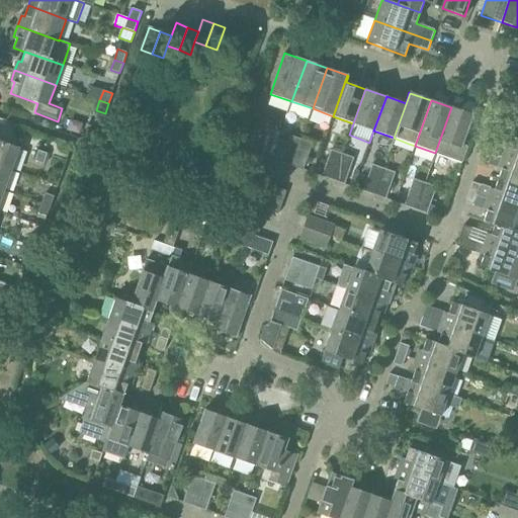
[(451,107),(435,153),(462,163),(467,148),(462,146),(473,115),(451,107)]
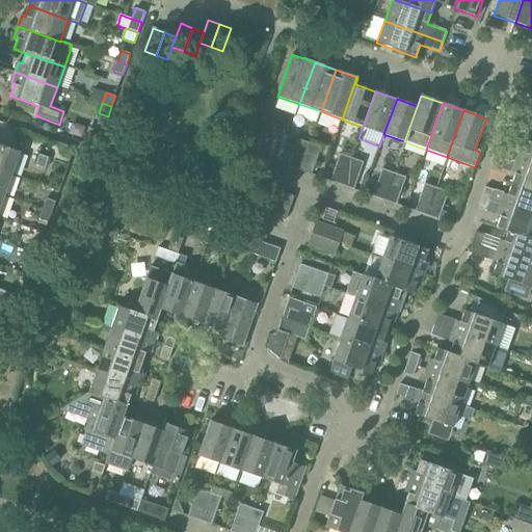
[(288,136),(277,132),(267,159),(278,163),(286,142),(288,136)]
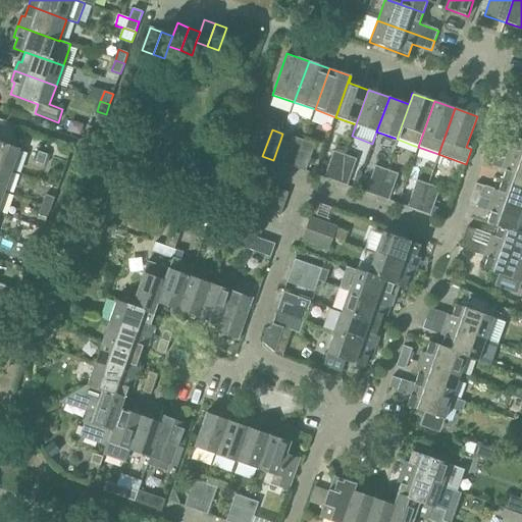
[(280,140),(273,160),(294,167),(304,141),(293,137),(291,143),(280,140)]
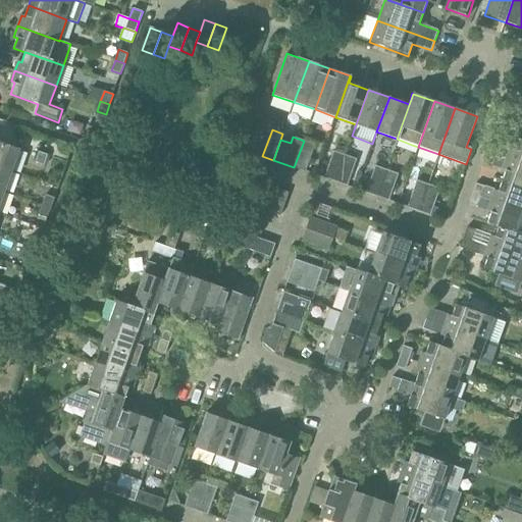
[(513,150),(510,149),(506,159),(521,164),(521,140),(517,139),(513,150)]
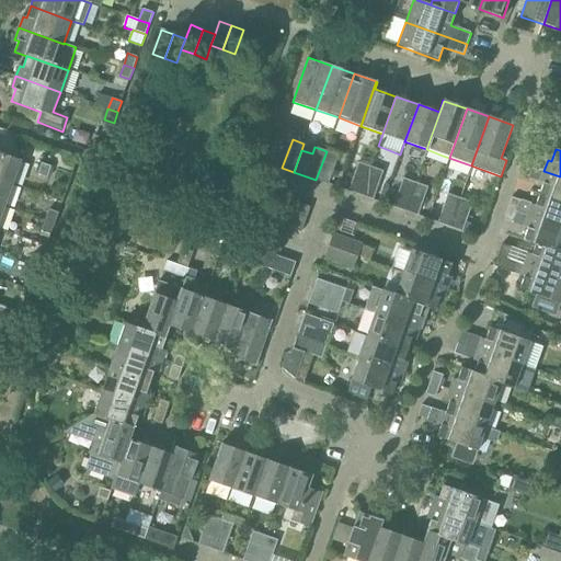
[(328,184),(339,156),(327,151),(316,180),(328,184)]
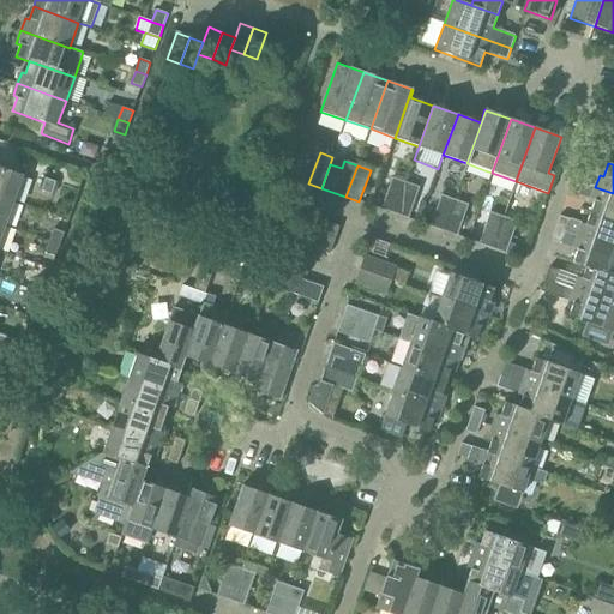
[(0,196),(14,202),(24,176),(0,167),(0,196)]
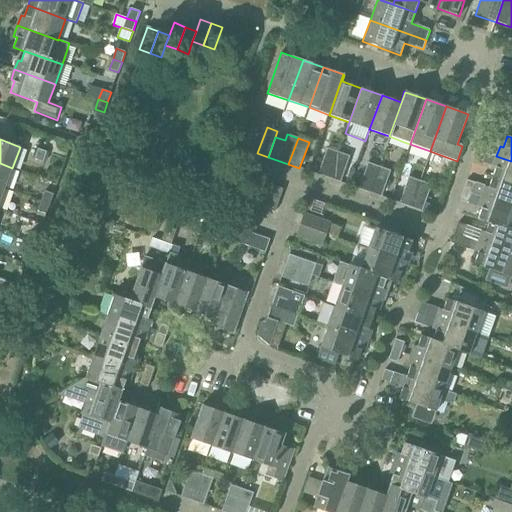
[(490,143),(481,140),(478,149),(487,153),(490,143)]
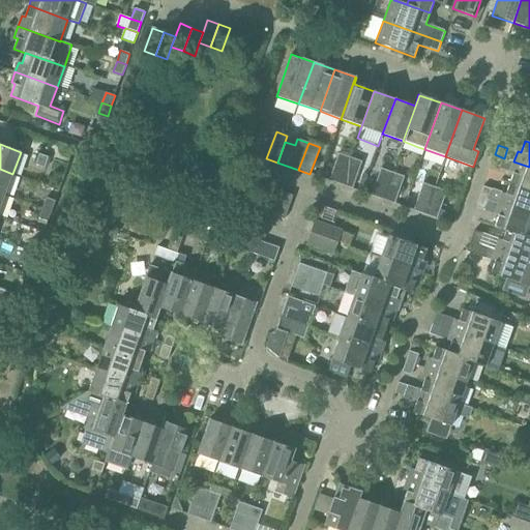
[(39,153),(35,165),(45,168),(49,157),(39,153)]
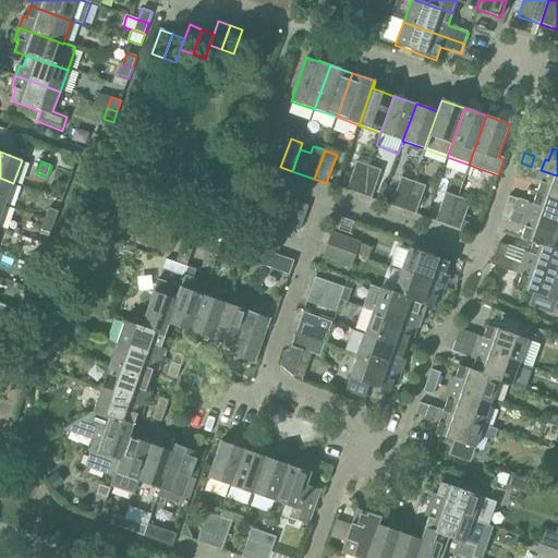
[(356,161),(347,190),(359,194),(370,166),(356,161)]
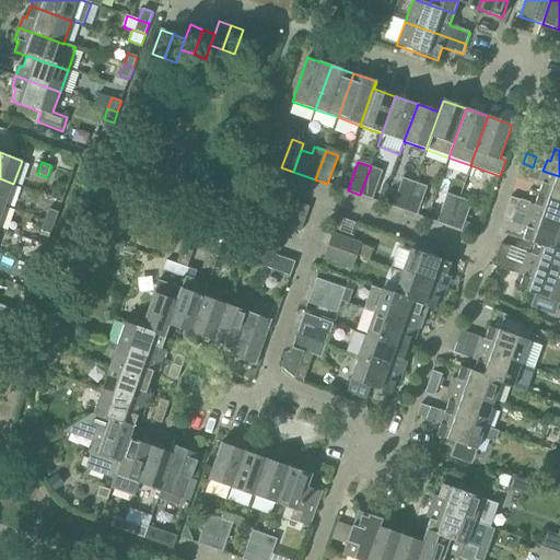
[(518,175),(543,183),(538,194),(559,201),(559,176),(543,171),(533,167),(523,163),(518,175)]
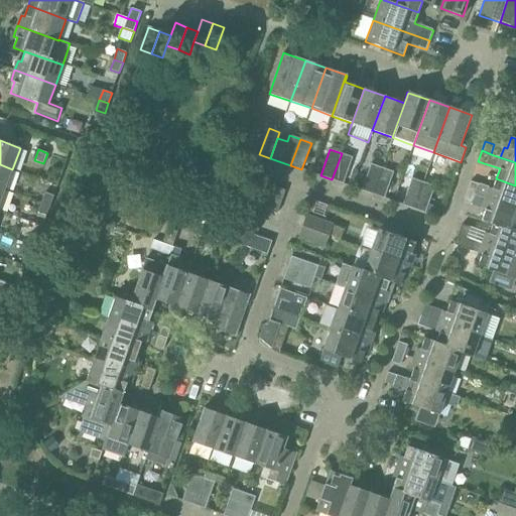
[(343,183),(352,157),(342,153),(332,179),(343,183)]
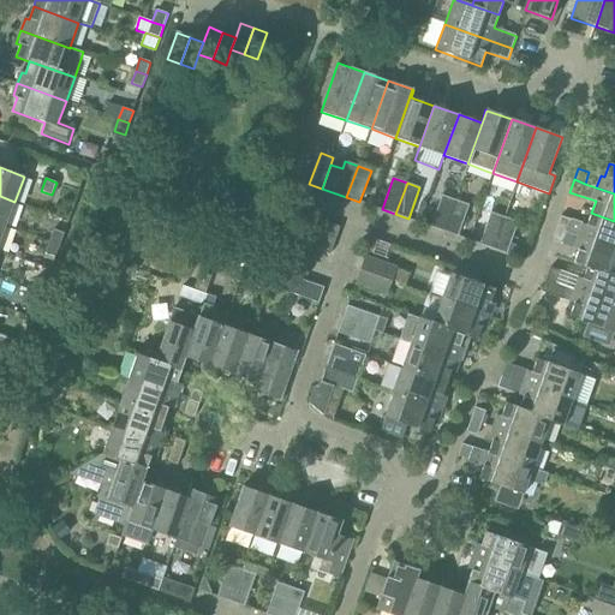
[(441,195),(430,227),(443,232),(455,199),(441,195)]
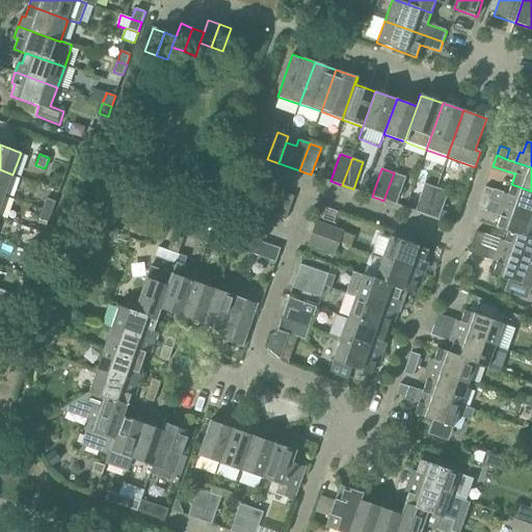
[(0,193),(5,195),(12,175),(0,169),(0,193)]
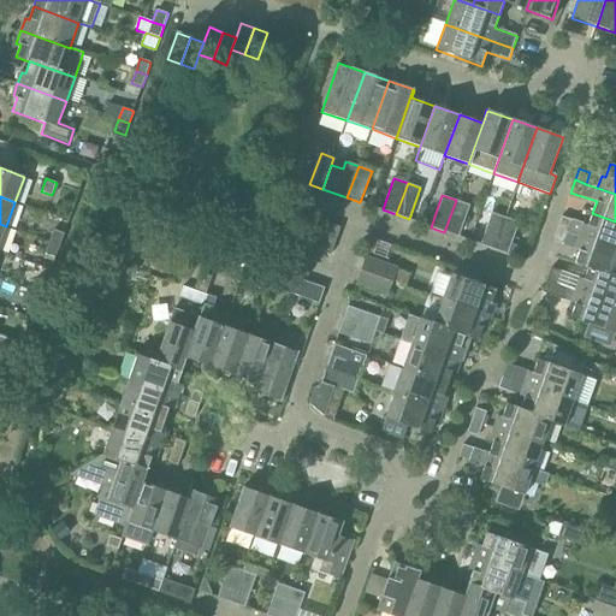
[(457,237),(469,205),(456,200),(444,232),(457,237)]
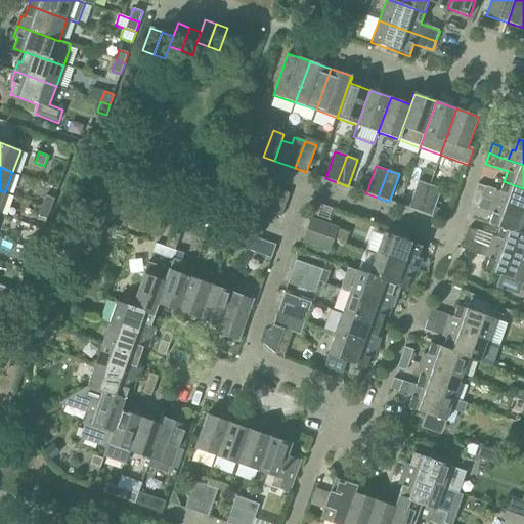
[(419,181),(408,208),(420,212),(429,185),(419,181)]
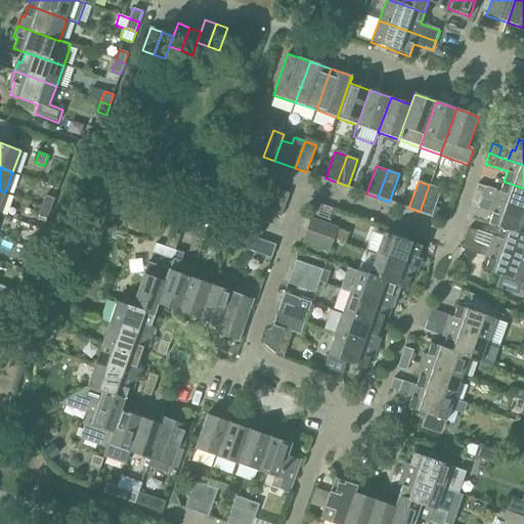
[(474,194),(483,199),(492,201),(492,202),(523,212),(523,188),(504,181),(500,191),(496,190),(496,189),(487,186),(487,187),(478,184),(474,194)]
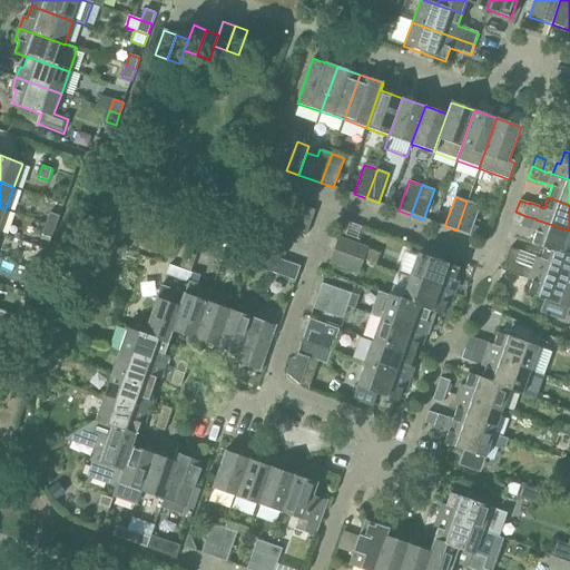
[(282,213),(311,224),(315,212),(286,200),(282,213)]
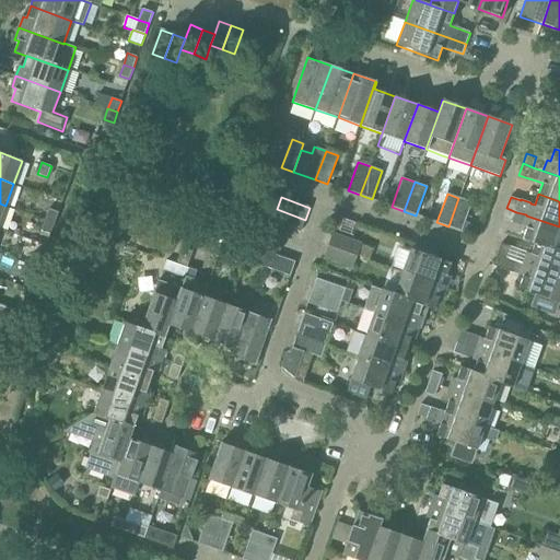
[(461,232),(471,202),(458,198),(448,226),(461,232)]
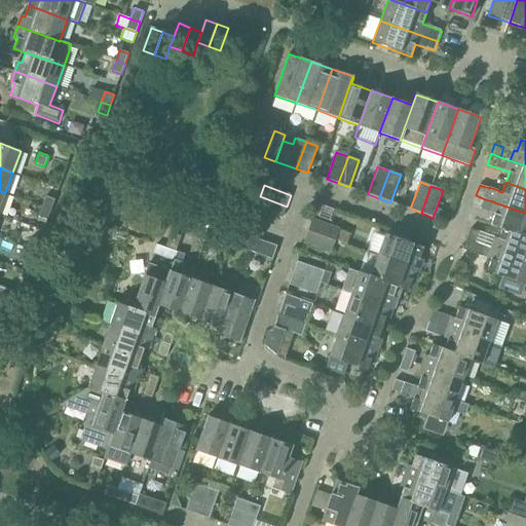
[(473,205),(482,209),(485,199),(476,195),(473,205)]
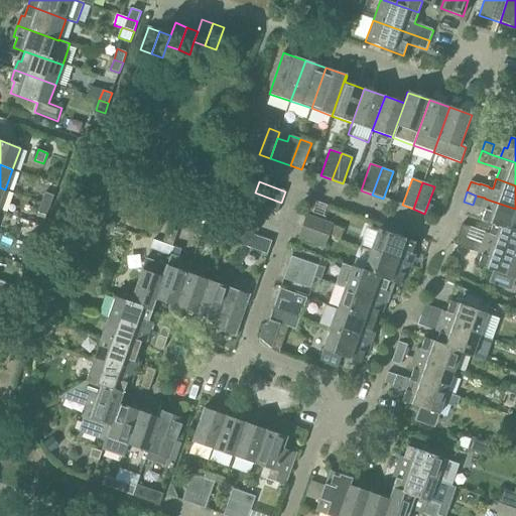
[(41,203),(50,206),(54,196),(44,192),(41,203)]
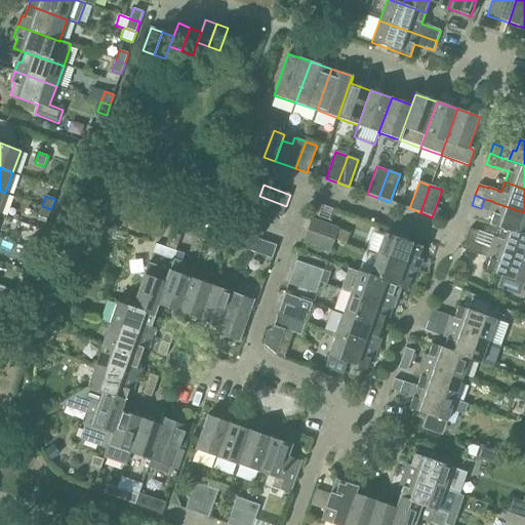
[(255,207),(271,213),(282,217),(286,206),(259,196),(255,207)]
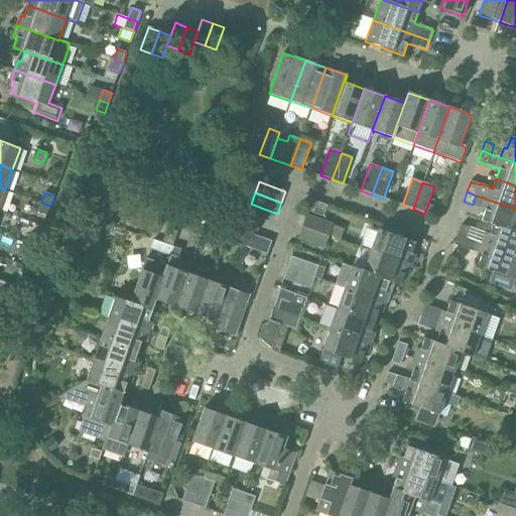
[(476,196),(473,205),(478,207),(481,208),(485,210),(481,221),(515,232),(515,209),(485,199),(485,198),(476,196)]
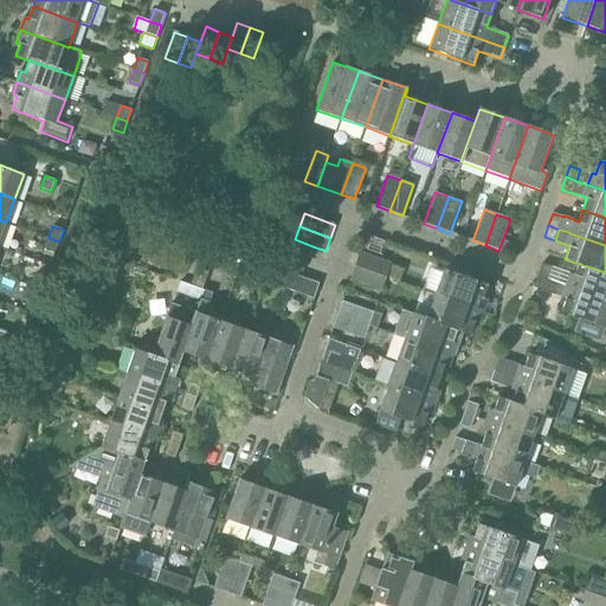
[(295,239),(282,234),(277,249),(308,259),(313,246),(295,239)]
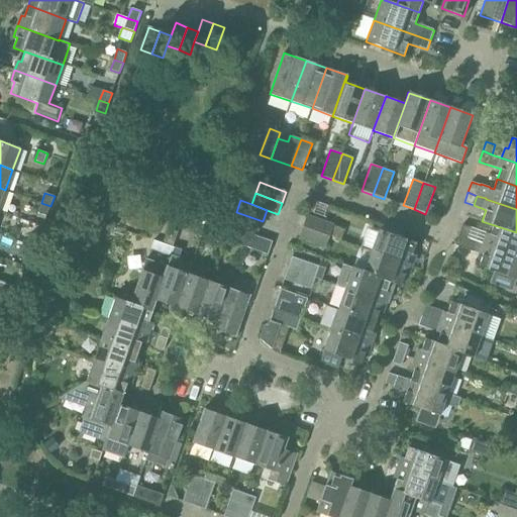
[(50,206),(41,203),(38,213),(46,216),(50,206)]
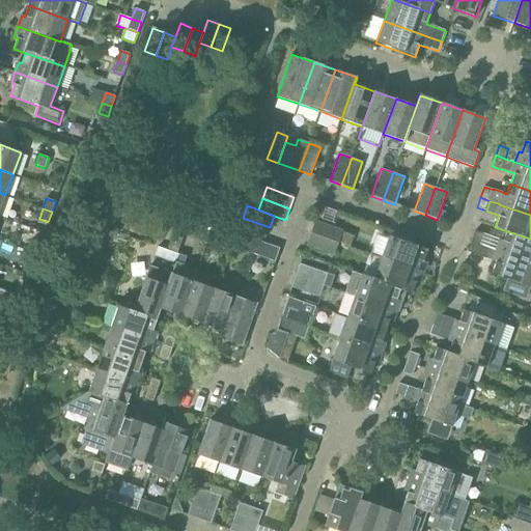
[(239,229),(266,239),(270,227),(243,218),(239,229)]
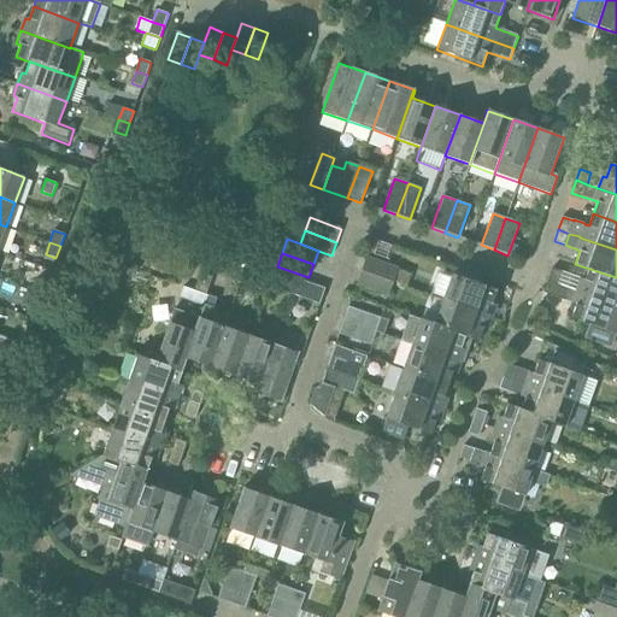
[(398,269),(366,258),(362,271),(393,282),(398,269)]
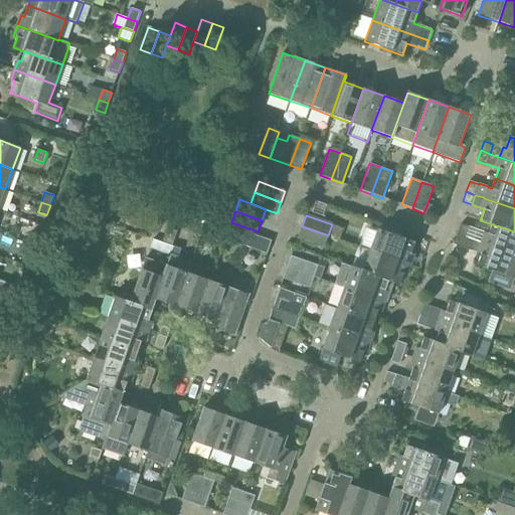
[(489,234),(485,232),(482,242),(514,254),(514,231),(480,220),(493,225),(489,234)]
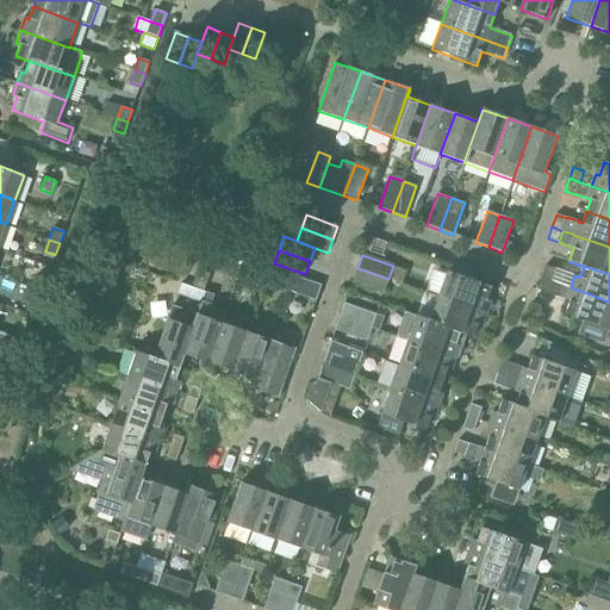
[(266,277),(269,267),(257,262),(254,273),(266,277)]
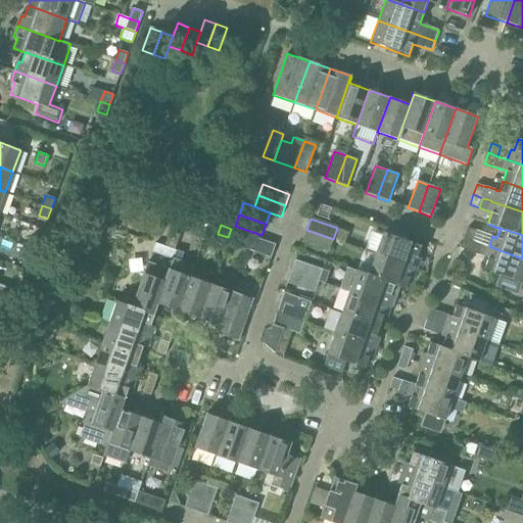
[(465,237),(474,241),(477,231),(468,228),(465,237)]
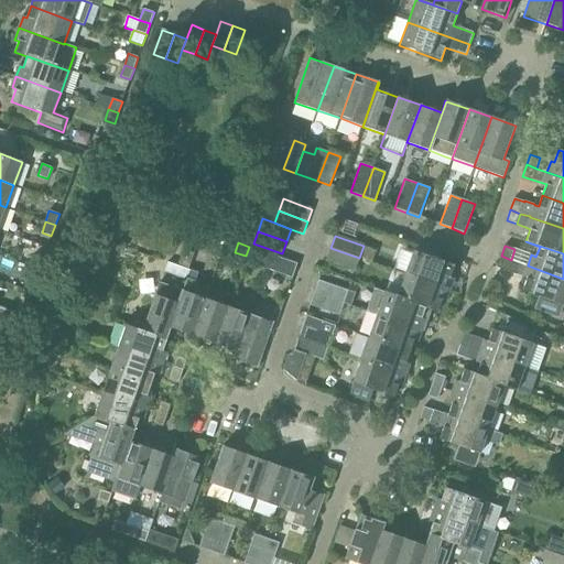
[(246,256),(256,260),(255,266),(266,269),(271,253),(249,247),(246,256)]
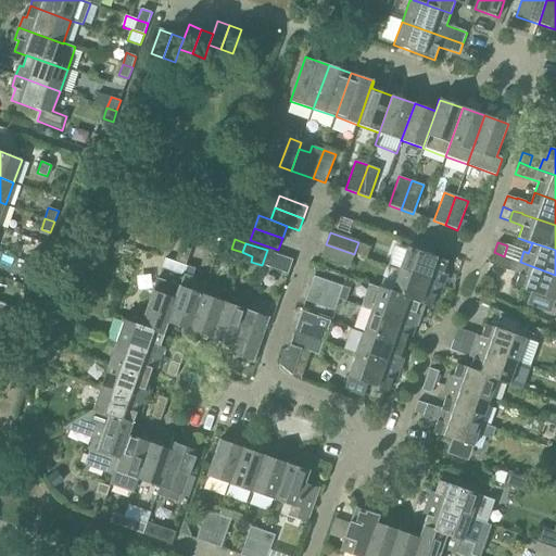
[(321,256),(350,266),(354,254),(326,244),(321,256)]
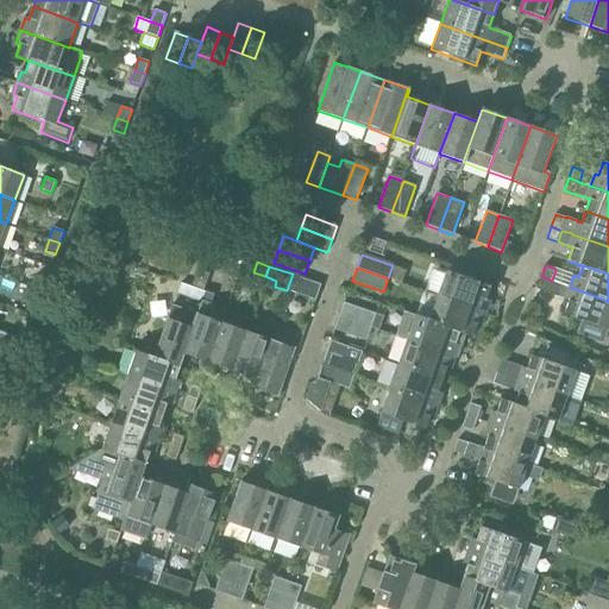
[(490,287),(446,270),(437,296),(485,313),(490,301),(485,300),(490,287)]
